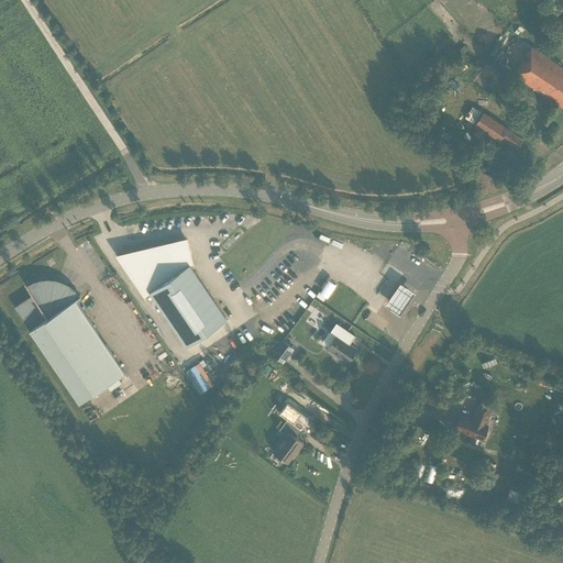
[(562,7),(562,6),(558,0),(543,0),(538,6),(550,19),(562,7)]
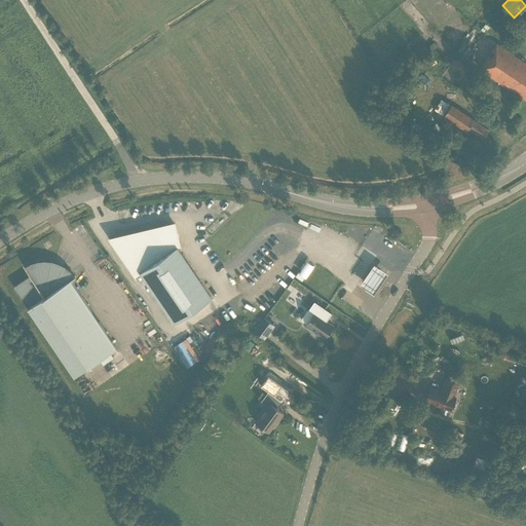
[(525,99),(525,64),(497,44),(481,69),(525,99)]
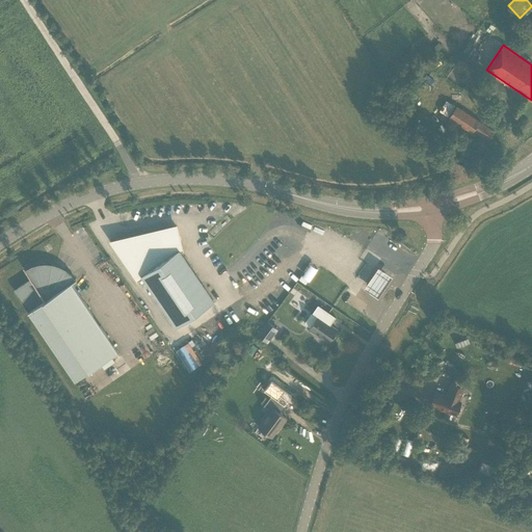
[(495,131),(462,110),(456,106),(448,120),(453,124),(471,135),(474,130),(489,140),(495,131)]
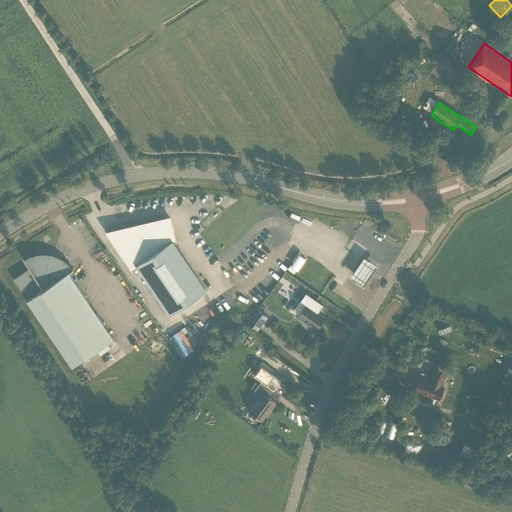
[(169,315),(206,290),(174,242),(176,241),(171,216),(104,231),(132,271),(137,268),(169,315)]
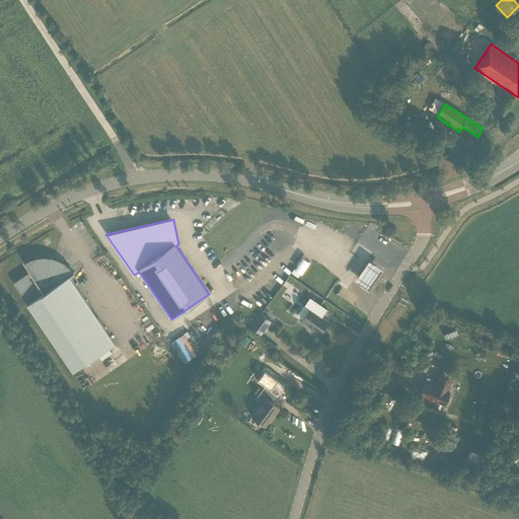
[(245,235),(254,243),(258,239),(249,231),(245,235)]
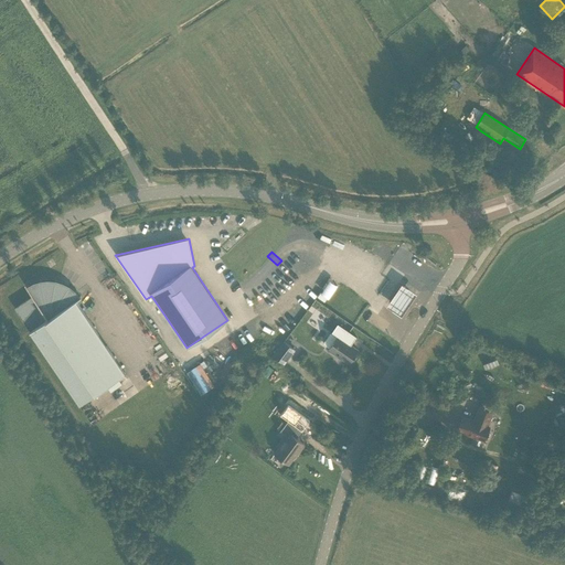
[(117,379),(126,373),(76,300),(81,297),(81,296),(80,297),(74,291),(68,287),(63,284),(55,281),(49,280),(41,281),(33,284),(28,287),(27,285),(25,286),(33,296),(16,308),(30,330),(29,331),(30,331),(80,405),(102,390),(106,394),(121,384),(117,379)]
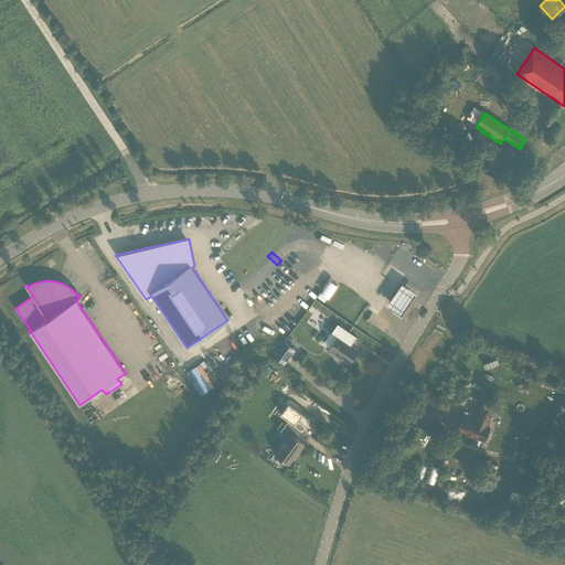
[(301,280),(297,284),(302,290),(307,287),(301,280)]
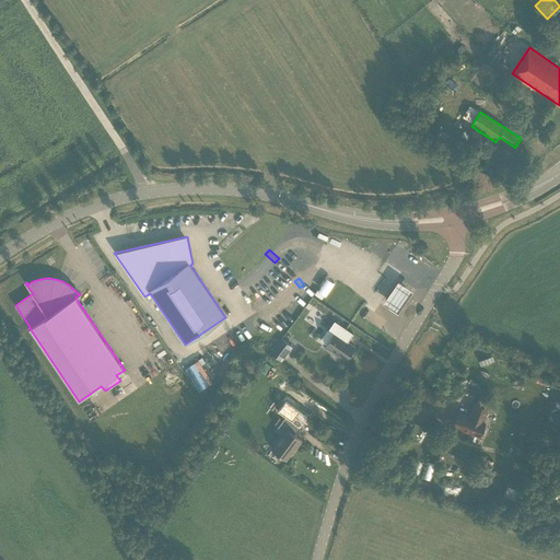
[(350,294),(335,283),(316,314),(321,317),(322,316),(325,318),(324,319),(364,348),(380,327),(377,326),(383,317),(356,298),(354,299),(349,295),(350,294)]
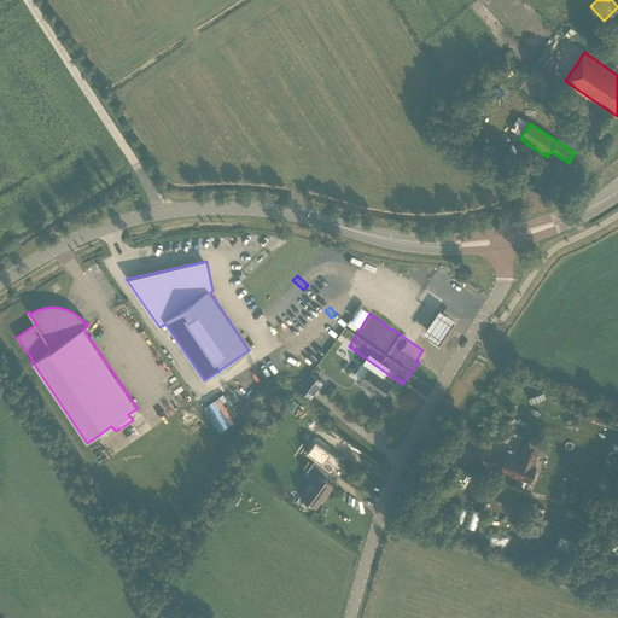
[(459,322),(442,313),(426,336),(443,345),(459,322)]
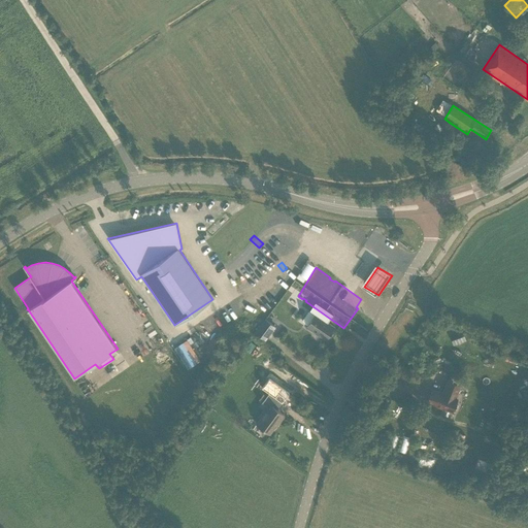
[(326,340),(335,328),(316,315),(306,327),(326,340)]
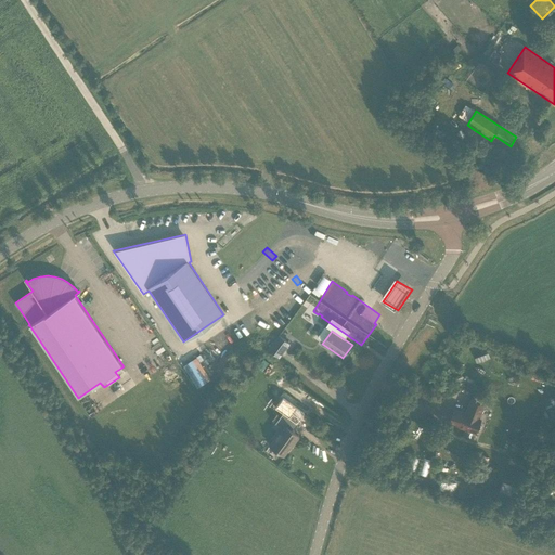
[(279,335),(268,349),(279,358),(289,344),(279,335)]
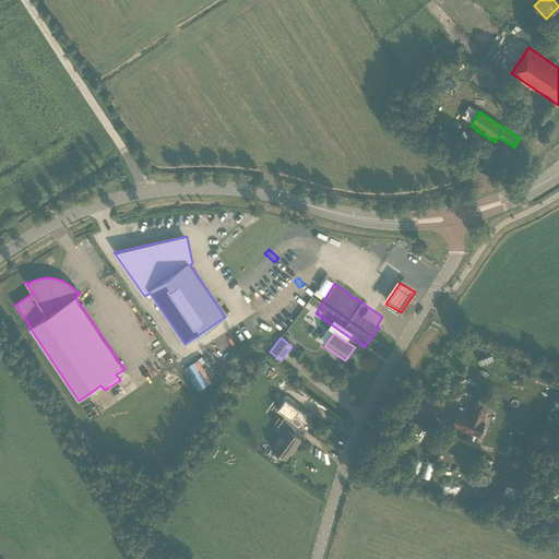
[(416,351),(408,360),(414,365),(421,355),(416,351)]
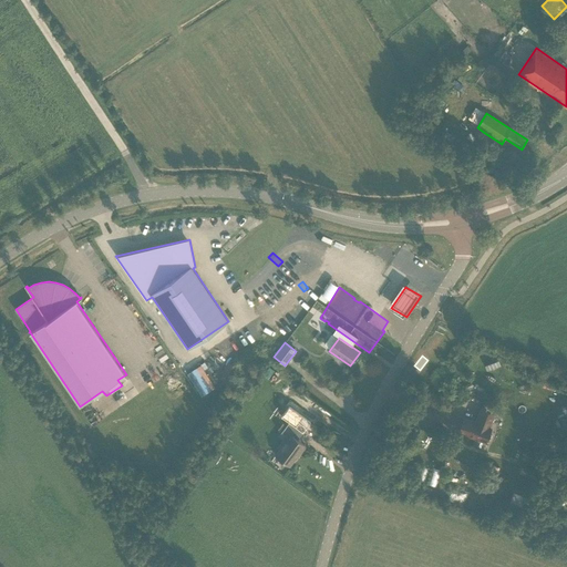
[(493,372),(498,368),(495,361),(488,366),(493,372)]
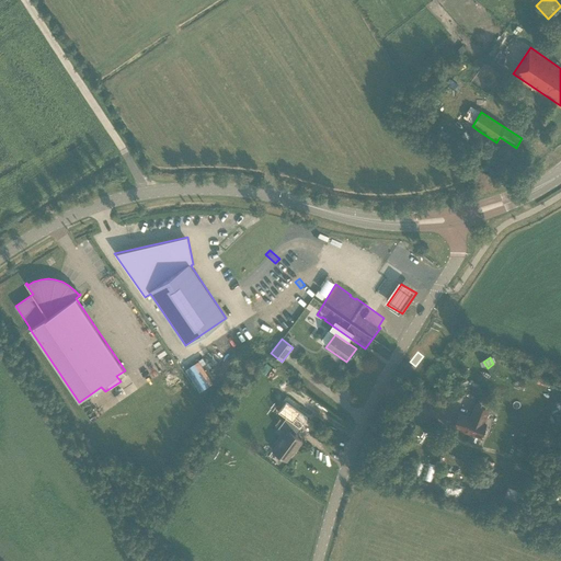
[(471,419),(460,414),(455,426),(482,436),(487,424),(485,424),(491,410),(477,403),(471,419)]
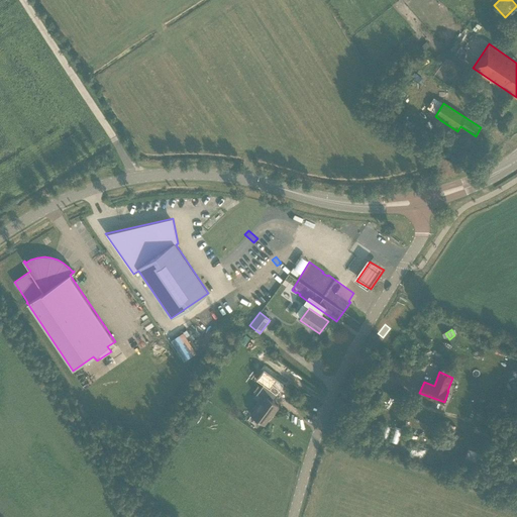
[(276,394),(264,385),(256,394),(263,399),(250,415),(264,425),(272,414),(273,415),(279,407),(271,401),(276,394)]
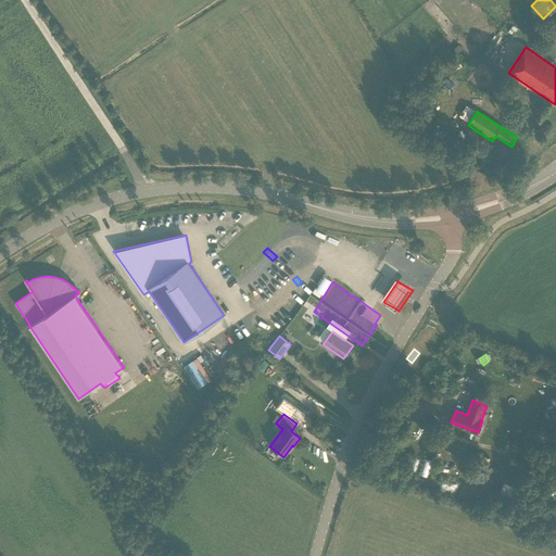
[(429,480),(433,460),(425,458),(419,478),(429,480)]
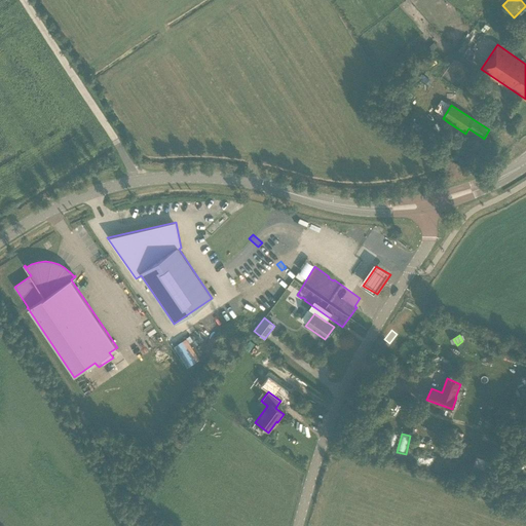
[(525,460),(525,461),(523,460),(523,459),(522,460),(521,461),(520,461),(519,461),(518,465),(517,466),(518,466),(520,468),(519,470),(520,470),(521,470),(521,471),(523,471),(524,471),(525,470),(525,460)]
